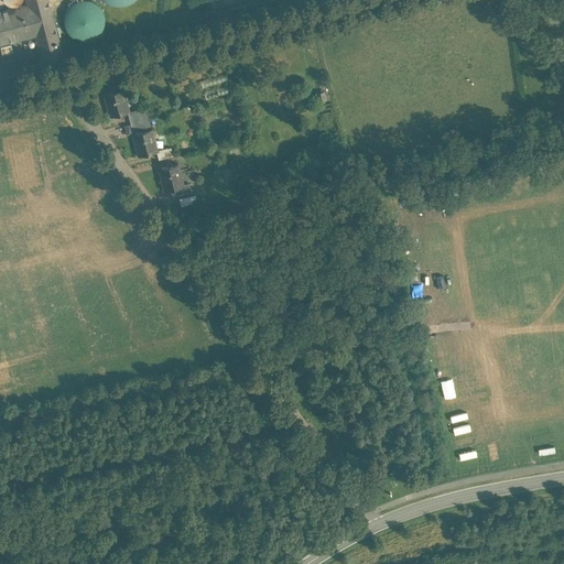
[(62,55),(47,0),(26,0),(35,34),(42,61),(62,55)]
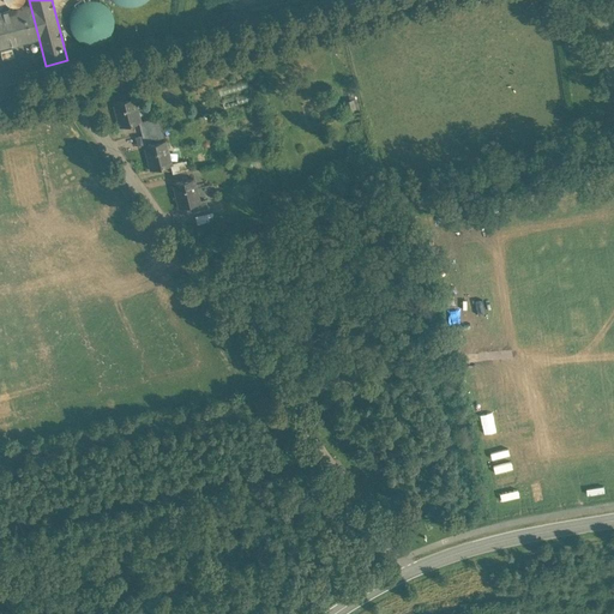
[(83,0),(78,4),(73,8),(71,16),(70,23),(72,30),(76,36),(82,40),(88,43),(95,43),(102,41),(108,36),(112,30),(114,23),(114,16),(112,8),(106,4),(100,0),(83,0)]
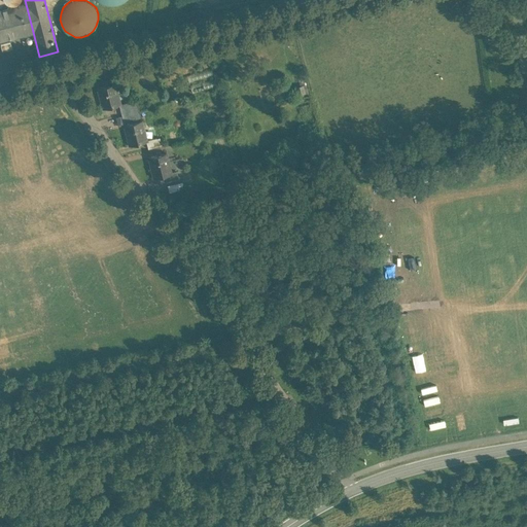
[(26,4),(0,10),(0,39),(33,32),(26,4)]
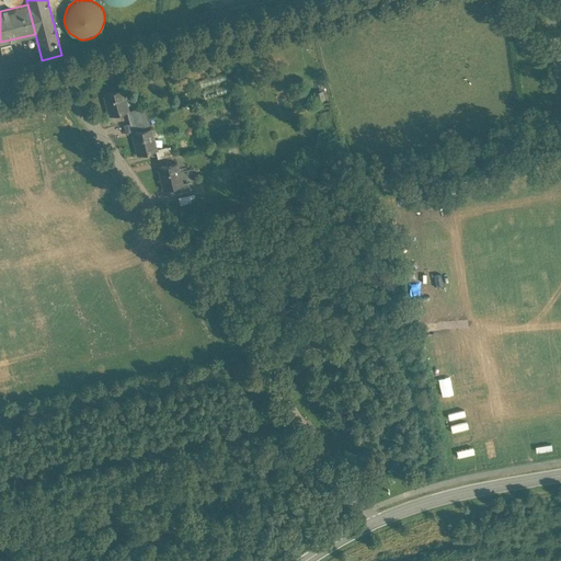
[(229,73),(219,76),(221,88),(231,86),(229,73)]
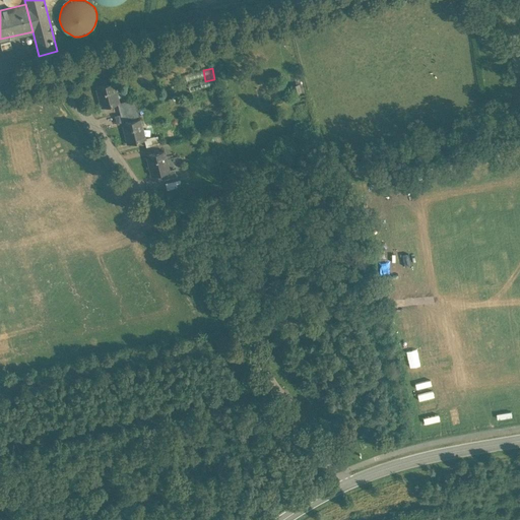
[(113,81),(96,86),(102,107),(119,103),(113,81)]
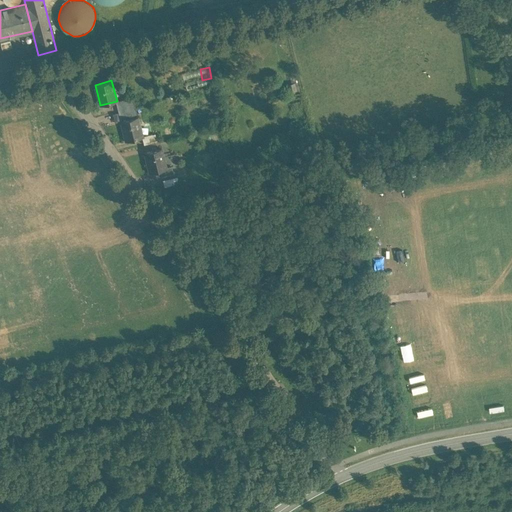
[(128,101),(116,104),(118,111),(130,108),(128,101)]
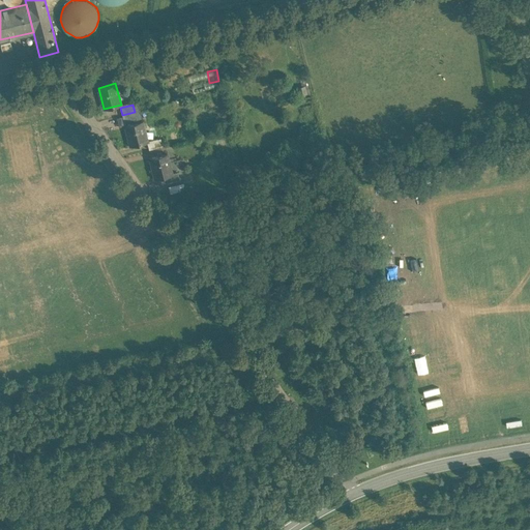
[(135,112),(122,115),(124,122),(136,119),(135,112)]
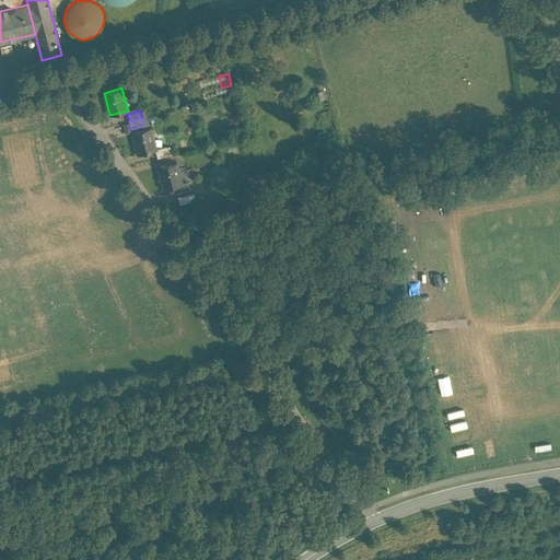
[(150,127),(132,131),(138,154),(155,150),(155,149),(150,127)]
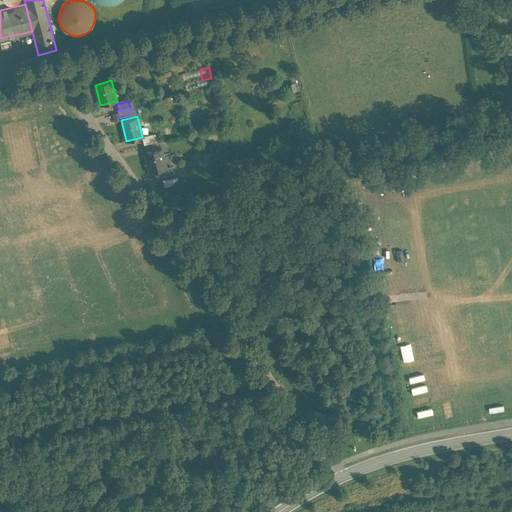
[(152,133),(142,136),(142,137),(144,144),(157,140),(155,133),(152,133)]
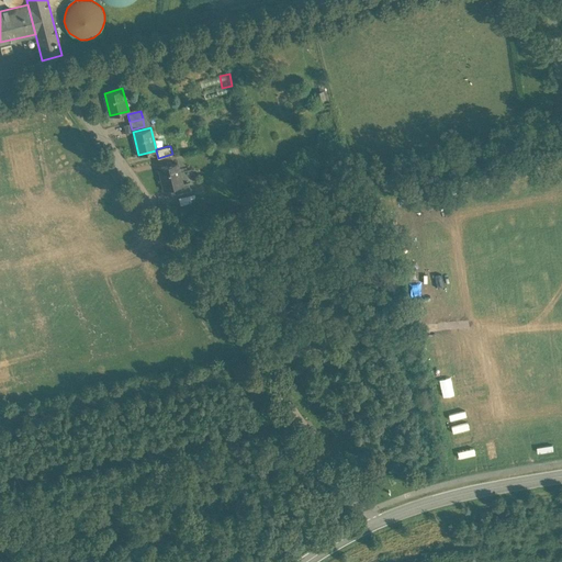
[(177,163),(158,167),(164,189),(176,187),(182,184),(182,183),(177,163)]
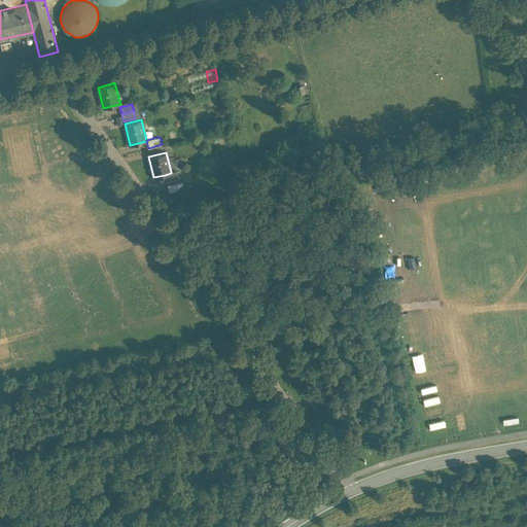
[(176,171),(171,172),(171,173),(165,175),(167,181),(178,178),(176,171)]
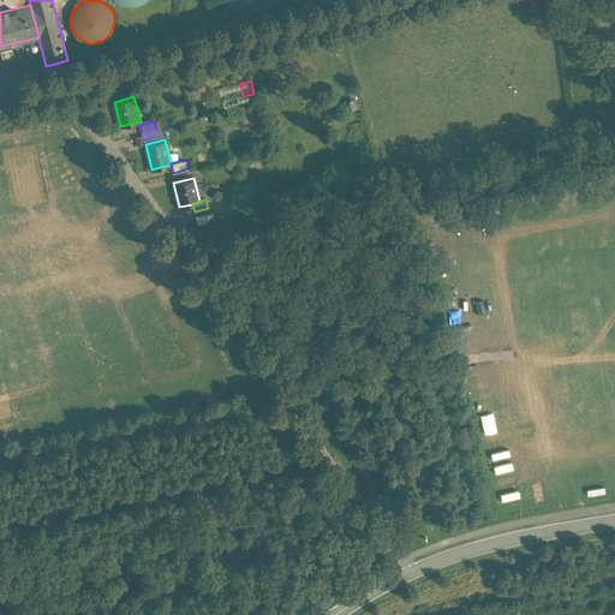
[(197,222),(214,218),(213,210),(195,215),(197,222)]
